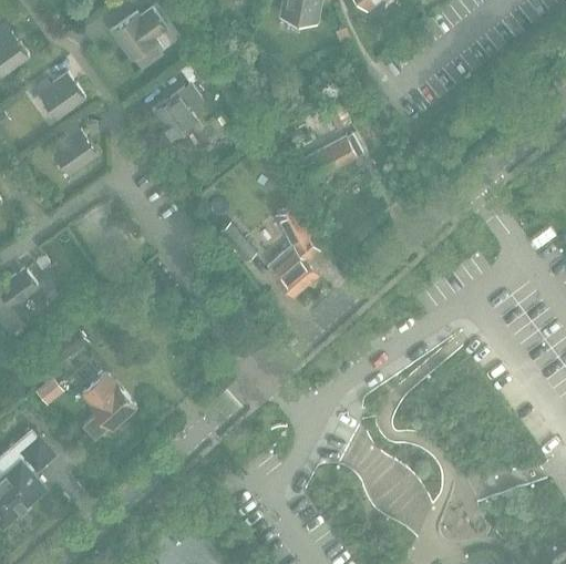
[(285,0),(281,17),(317,23),(321,0),(285,0)]
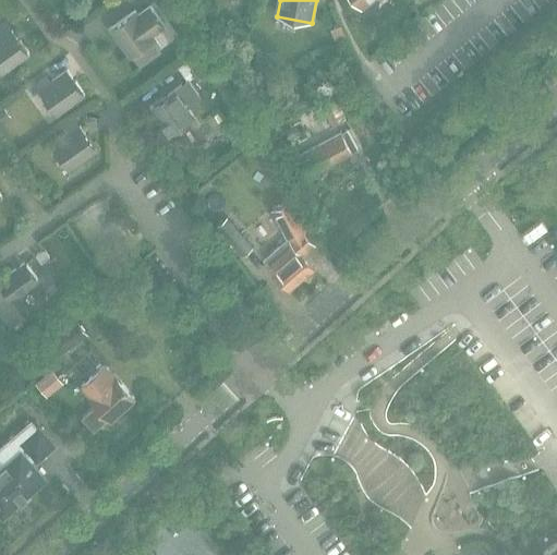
[(353,0),(362,10),(374,0),(353,0)]
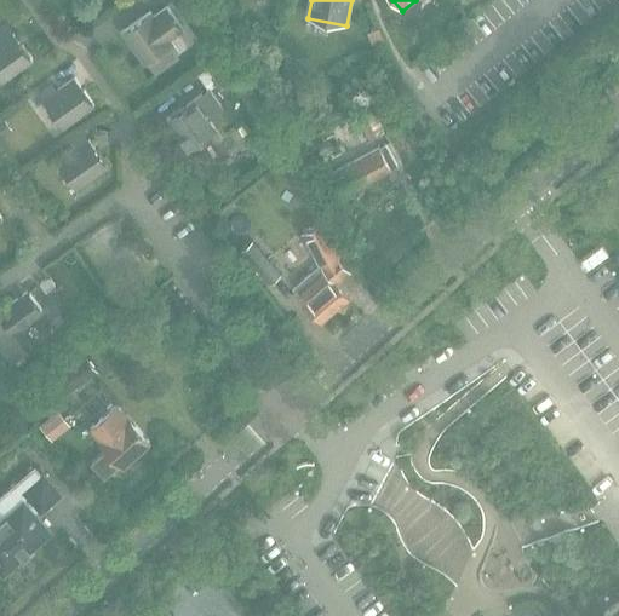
[(170,42),(185,32),(167,7),(153,18),(150,15),(122,34),(145,65),(173,46),(170,42)]
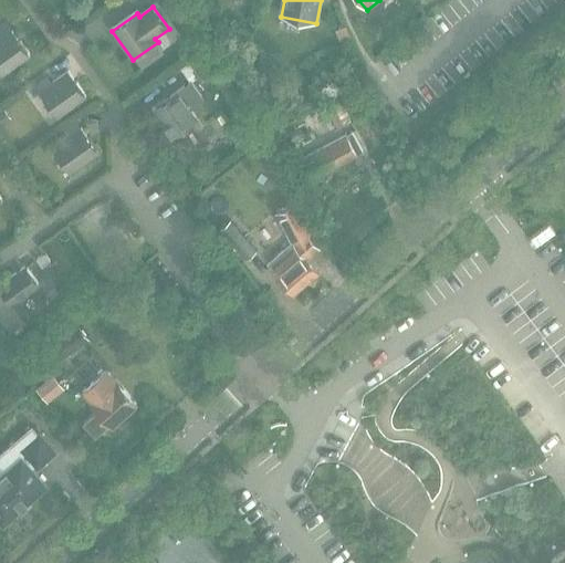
[(335,32),(339,42),(349,39),(346,29),(335,32)]
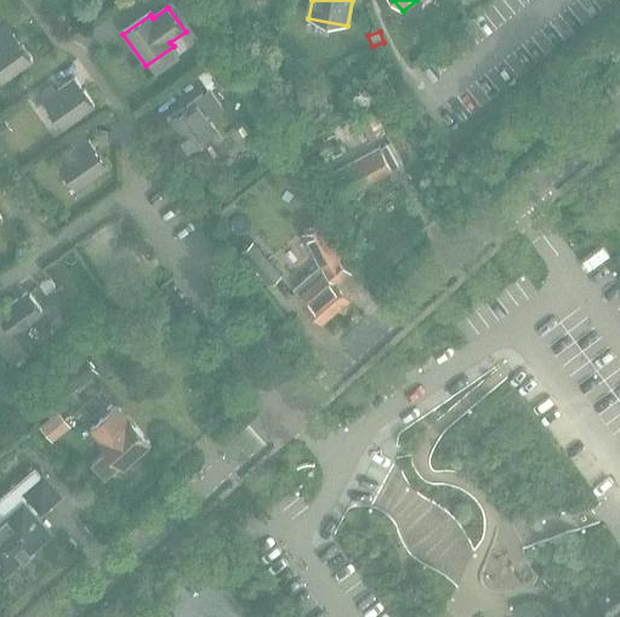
[(0,46),(0,86),(32,64),(12,38),(0,46)]
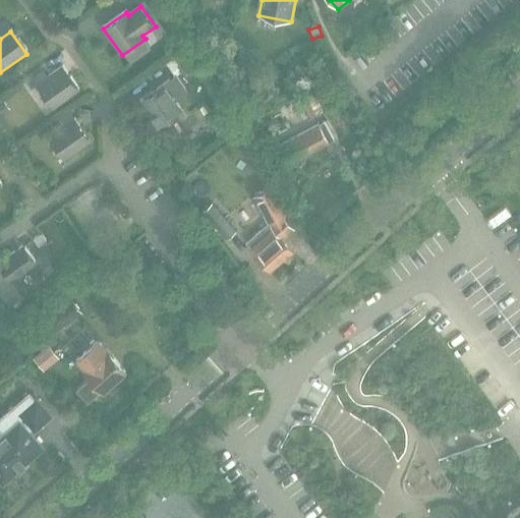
[(36,89),(52,111),(78,93),(62,69),(36,89)]
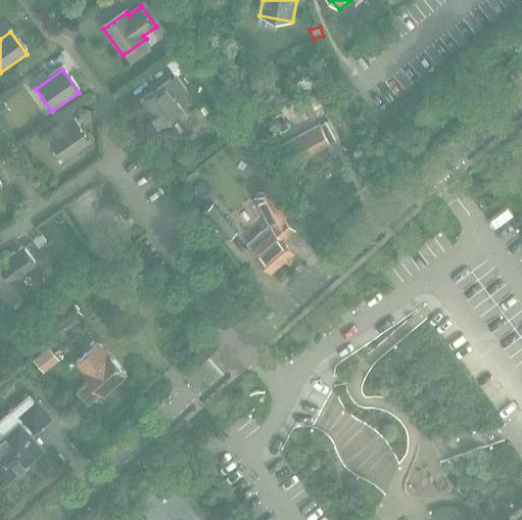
[(141,102),(160,129),(183,112),(176,102),(188,94),(177,78),(141,102)]
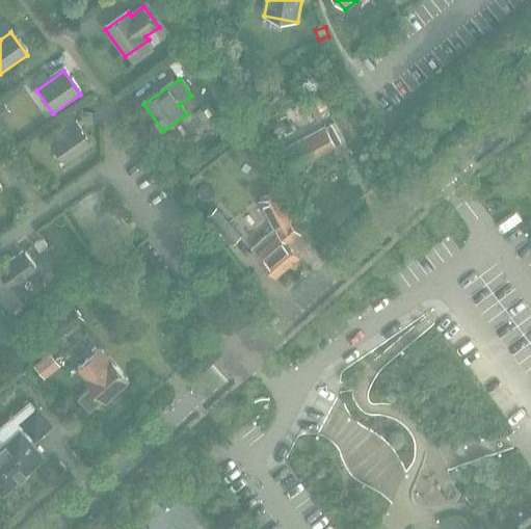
[(48,142),(64,165),(91,146),(75,123),(48,142)]
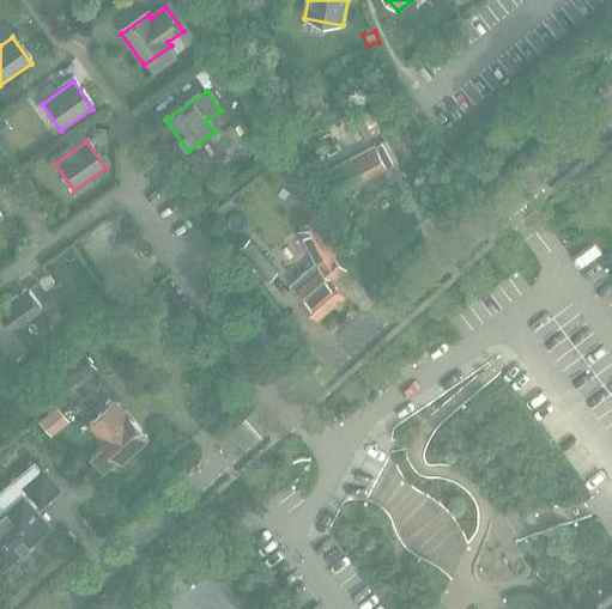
[(328,175),(339,195),(393,166),(382,146),(328,175)]
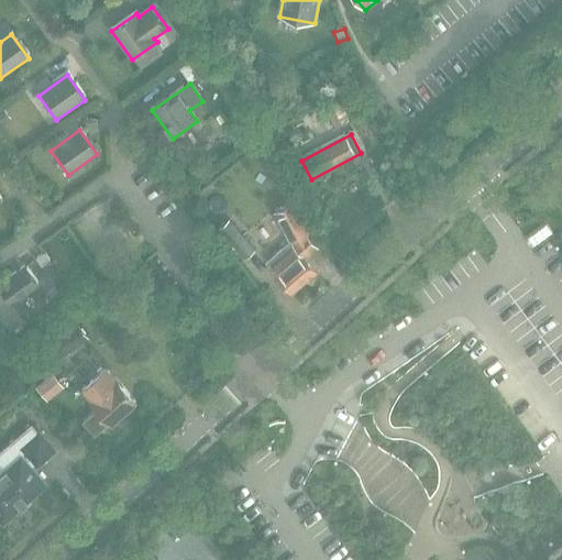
[(270,270),(291,295),(317,272),(306,259),(317,249),(304,232),(307,229),(294,204),(275,213),(290,243),(273,259),(276,263),(270,270)]
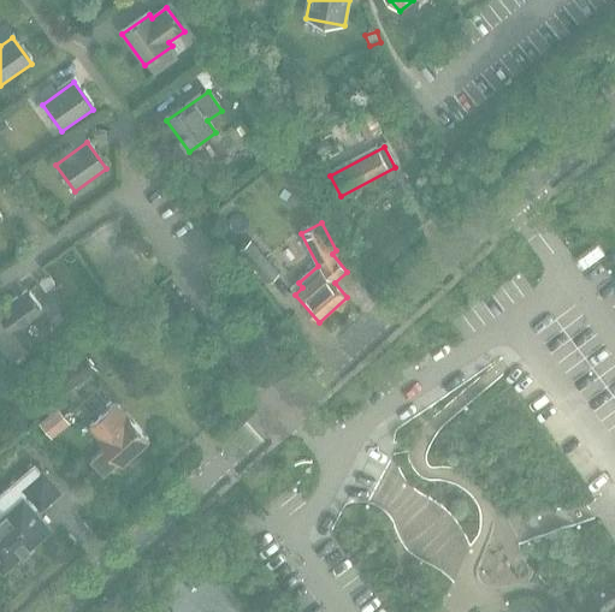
[(240,251),(268,286),(279,277),(250,242),(240,251)]
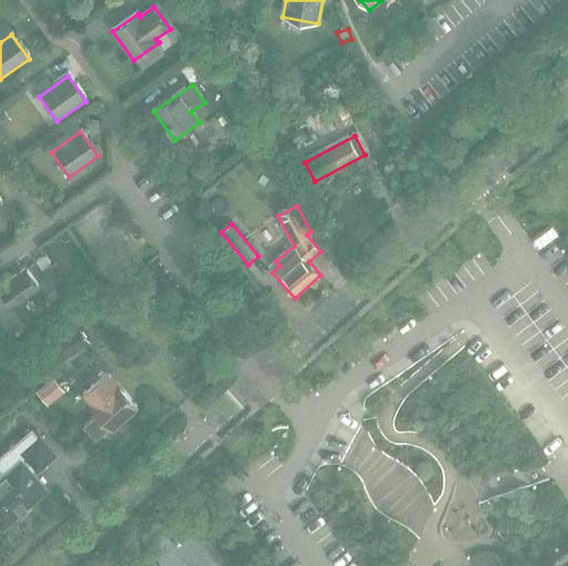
[(0,287),(0,294),(10,308),(38,289),(25,270),(0,287)]
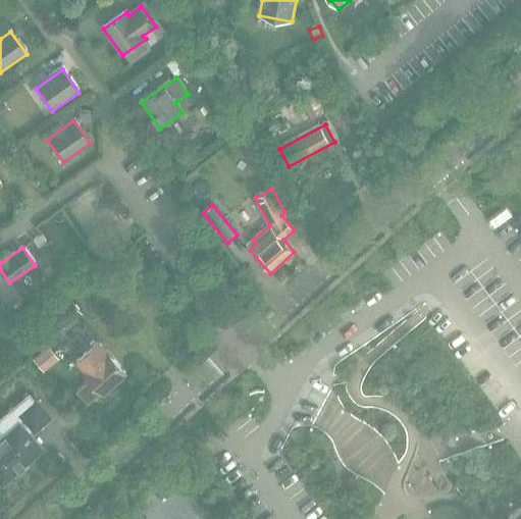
[(69,303),(43,324),(55,338),(82,316),(69,303)]
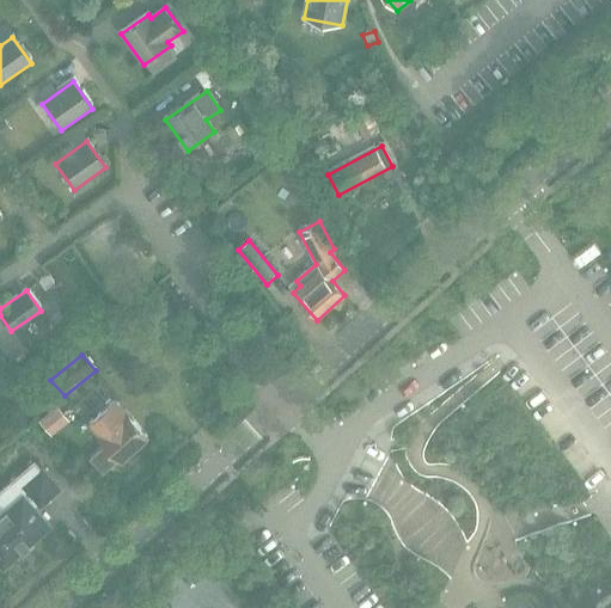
[(124,413),(115,403),(89,425),(98,437),(121,462),(147,438),(124,413)]
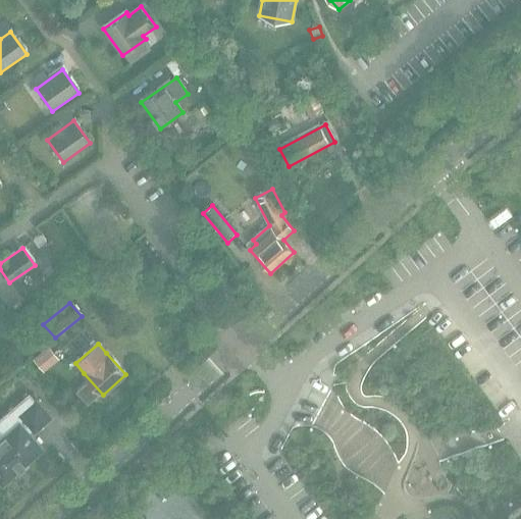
[(35,362),(44,372),(58,361),(49,350),(35,362)]
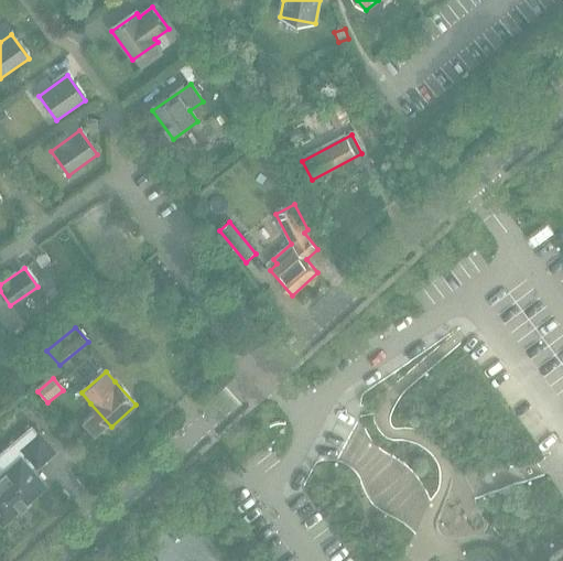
[(0,520),(3,524),(46,486),(32,470),(36,466),(38,468),(55,452),(40,434),(38,435),(32,428),(0,455),(0,520)]
